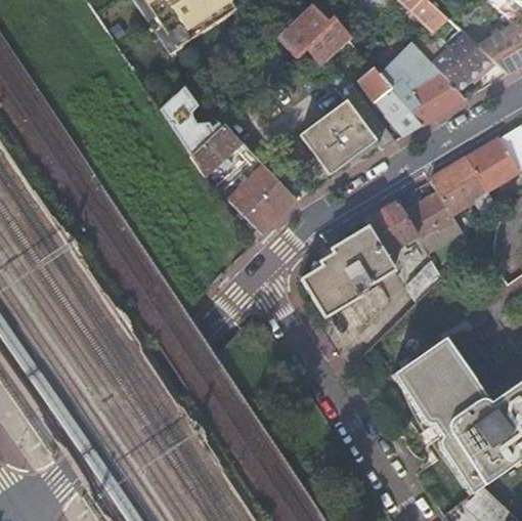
[(144,0),(179,50),(240,11),(232,0),(144,0)]
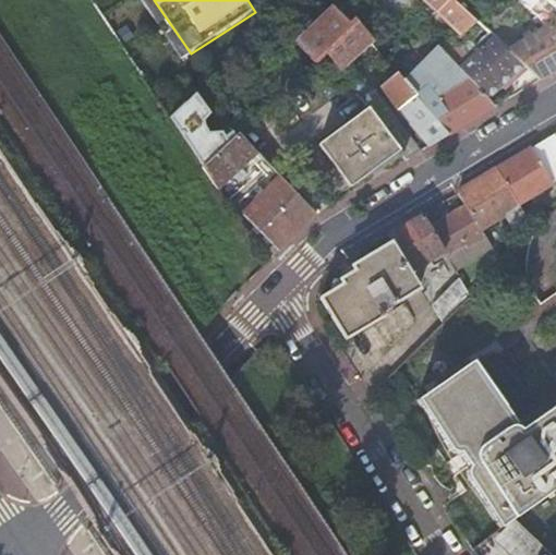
[(397,0),(401,4),(405,0),(431,0),(439,8),(462,28),(479,17),(459,0),(397,0)]
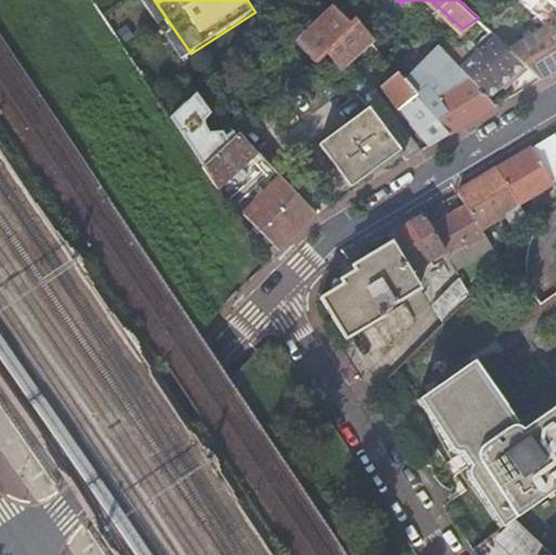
[(521,0),(542,17),(540,20),(543,25),(508,46),(524,61),(542,77),(555,68),(555,7),(546,0),(521,0)]
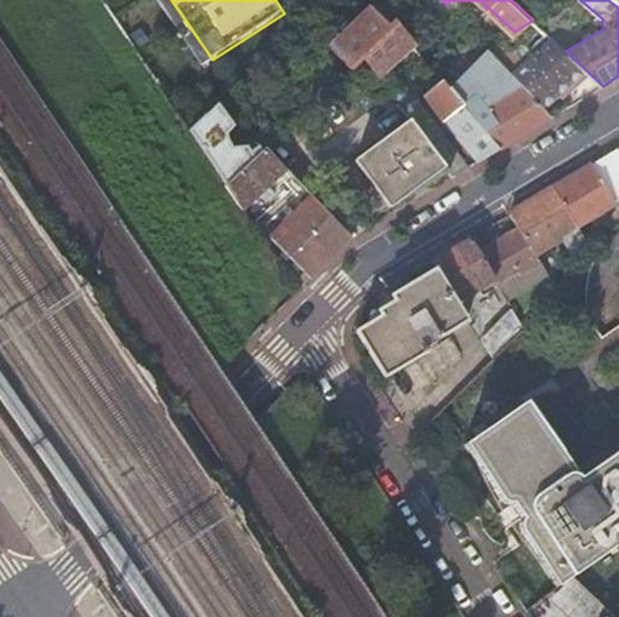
[(331,44),(351,64),(363,52),(379,73),(413,41),(396,20),(401,16),(396,10),(385,20),(372,6),(331,44)]
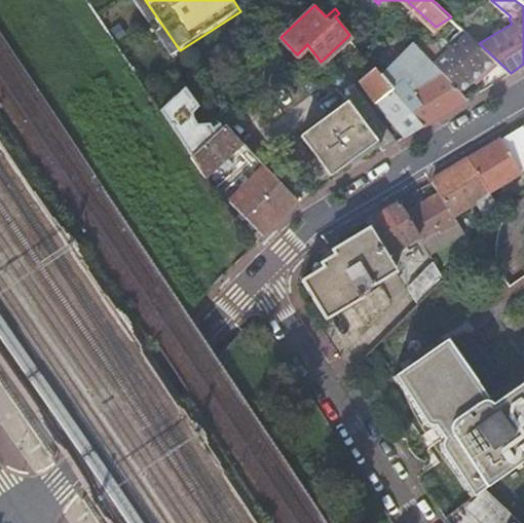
[(460,89),(494,58),(479,43),(464,29),(443,47),(427,32),(416,43),(460,89)]
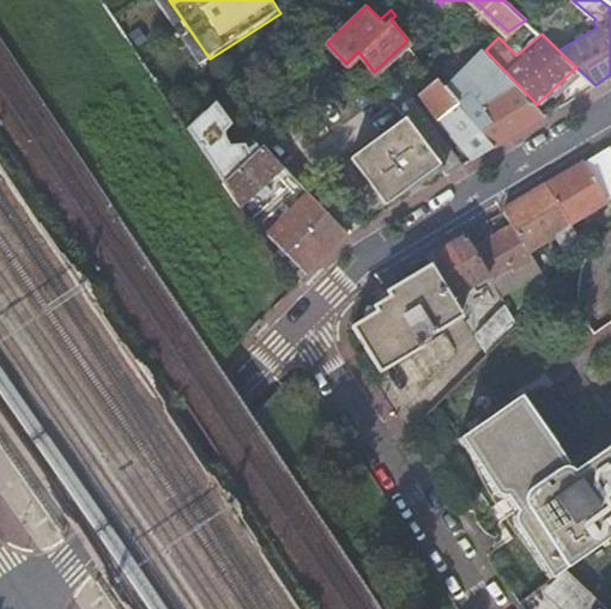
[(482,48),(445,84),(495,145),(546,114),(537,104),(485,50),(482,48)]
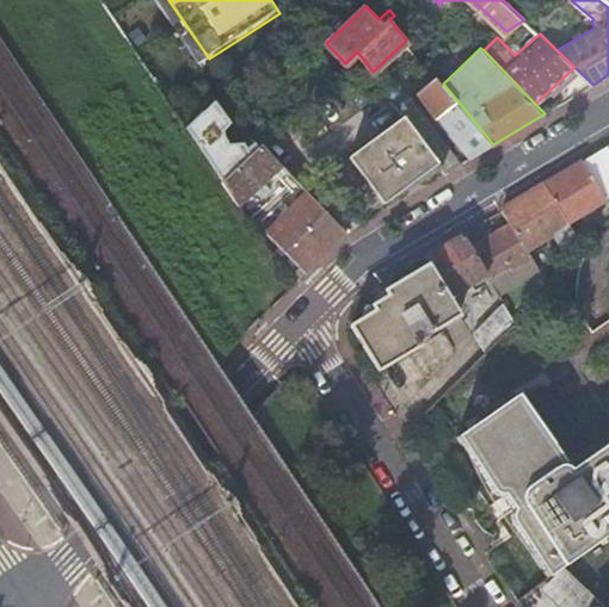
[(443,84),(437,76),(420,91),(473,156),(493,144),(443,84)]
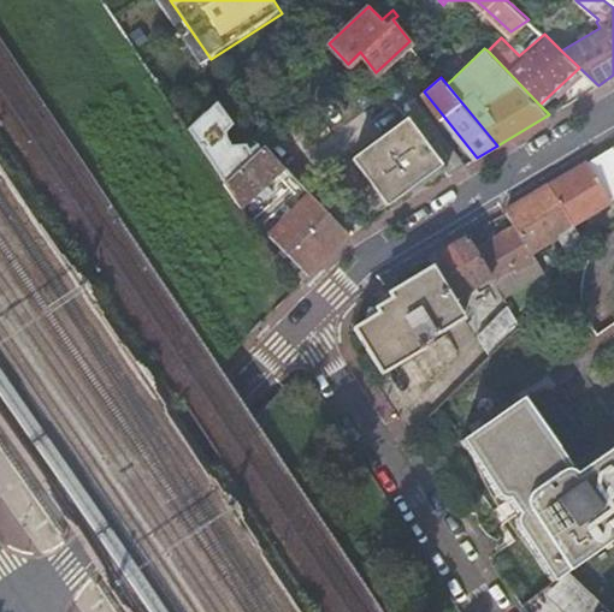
[(403,78),(388,89),(408,116),(443,162),(450,173),(466,164),(403,78)]
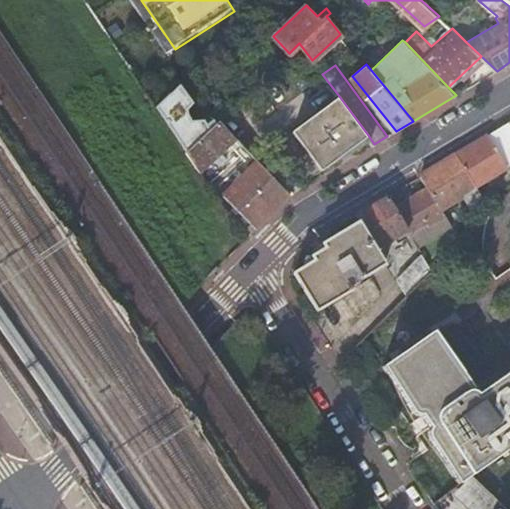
[(368,135),(339,96),(277,143),(305,180),(321,170),(368,135)]
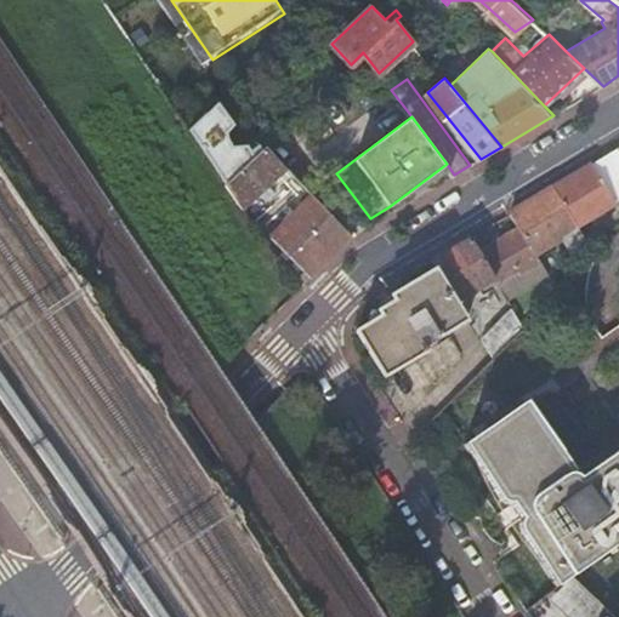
[(267,144),(228,182),(245,206),(289,166),(267,144)]
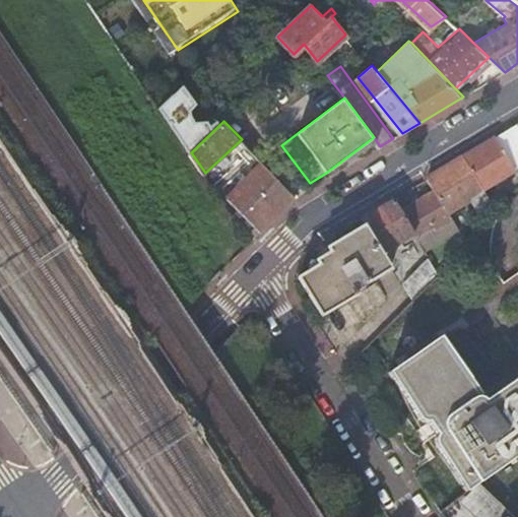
[(517,124),(465,155),(484,188),(517,166),(517,124)]
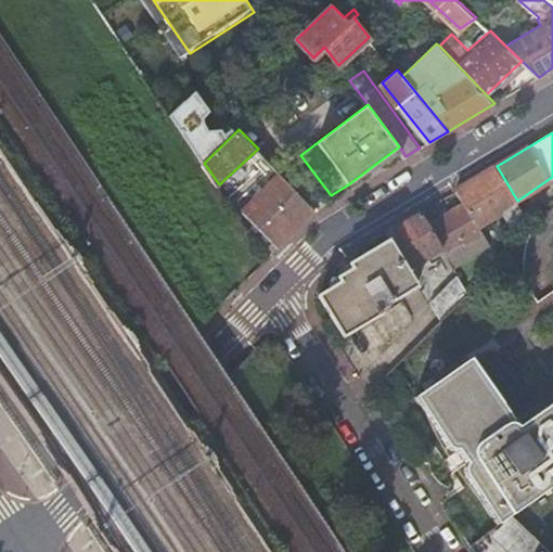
[(458,189),(465,202),(480,226),(506,209),(515,222),(527,215),(517,201),(497,166),(458,189)]
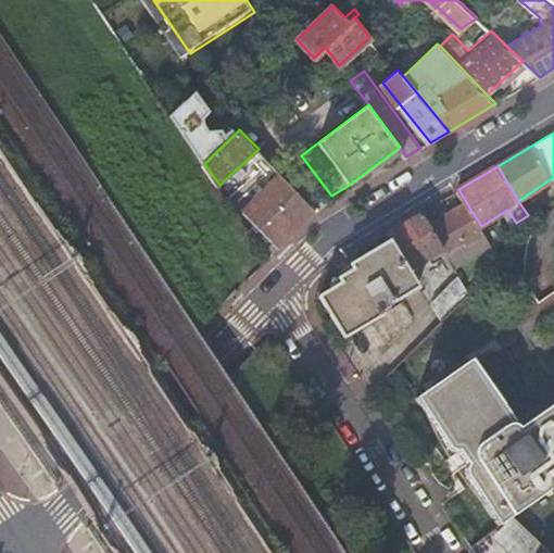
[(271,246),(275,251),(317,211),(281,174),(243,212),(275,242),(271,246)]
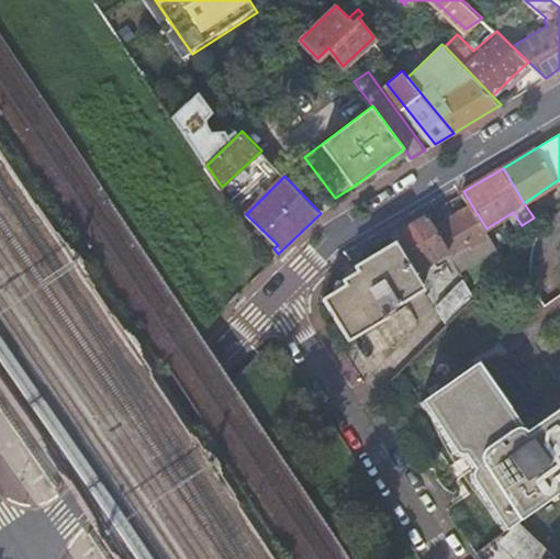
[(448,239),(456,252),(463,248),(467,253),(474,248),(480,257),(497,246),(486,228),(471,204),(434,226),(444,243),(448,239)]
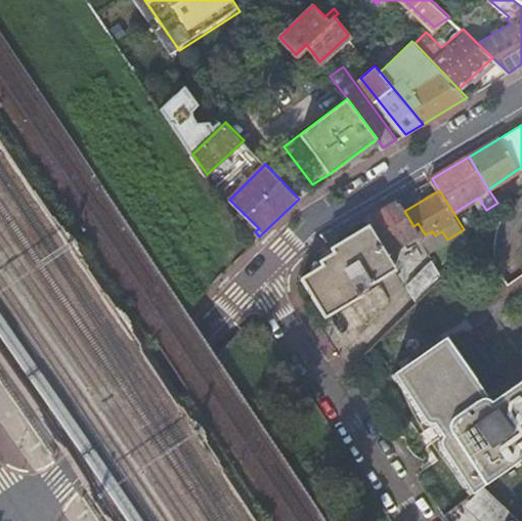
[(387,253),(419,233),(414,226),(404,211),(397,199),(366,218),(370,224),(387,253)]
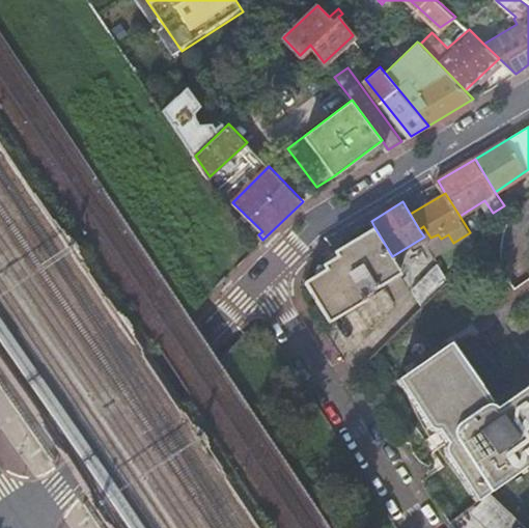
[(424,237),(426,241),(430,238),(423,226),(419,229),(424,237)]
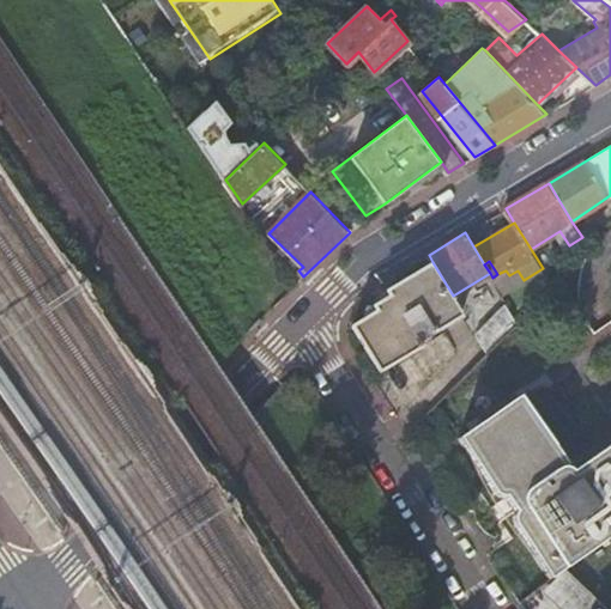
[(464,311),(453,296),(433,262),(391,286),(394,291),(377,300),(380,305),(357,318),(382,365),(425,341),(422,335),(464,311)]
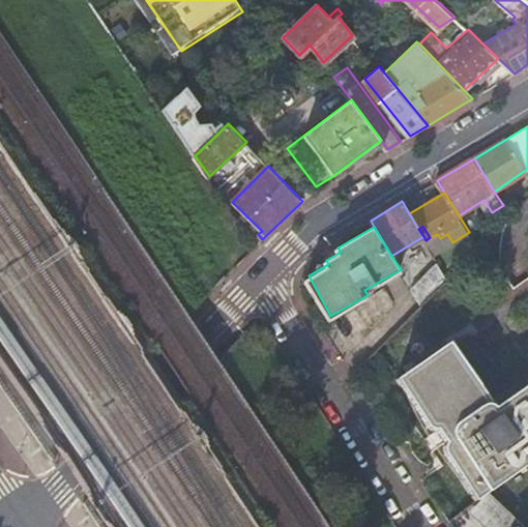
[(420,303),(447,276),(438,261),(411,288),(420,303)]
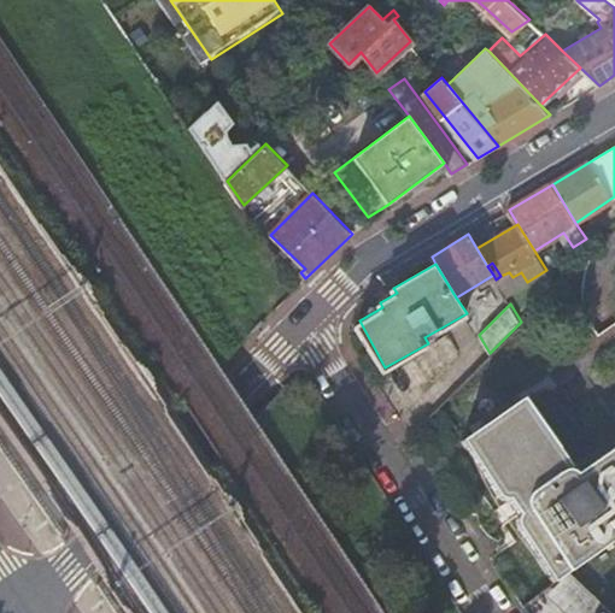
[(562,351),(544,363),(549,370),(567,358),(562,351)]
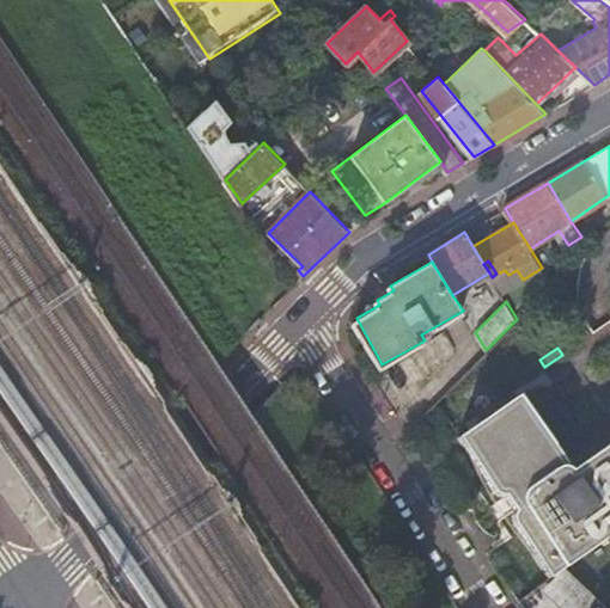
[(609,440),(571,468),(555,447),(518,393),(481,419),(477,413),(465,422),(469,428),(457,436),(487,483),(490,487),(494,491),(498,495),(499,495),(501,495),(502,495),(504,495),(513,510),(512,511),(512,513),(512,515),(512,520),(514,524),(518,530),(538,562),(549,577),(565,566),(609,533),(609,440)]
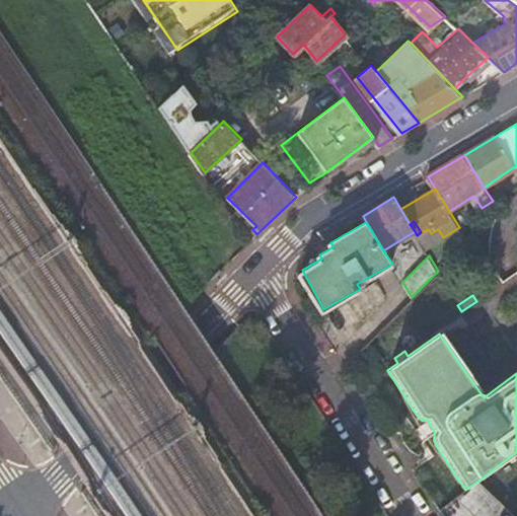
[(478,515),(513,515),(515,514),(478,481),(461,499),(478,515)]
